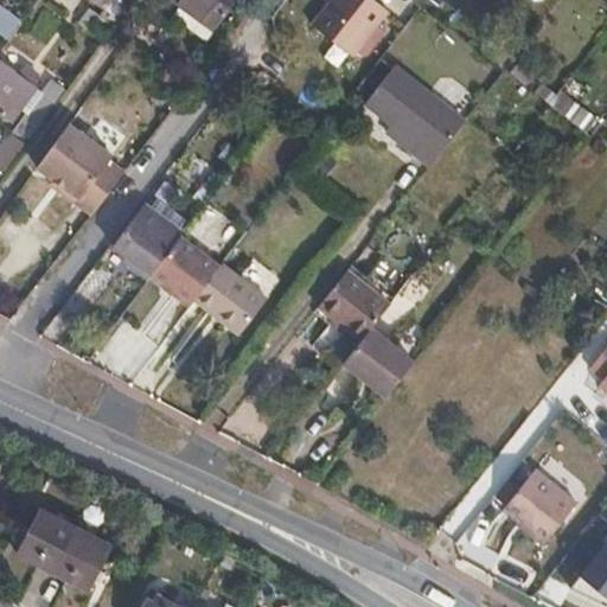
[(107,11),(115,0),(98,0),(97,2),(107,11)]
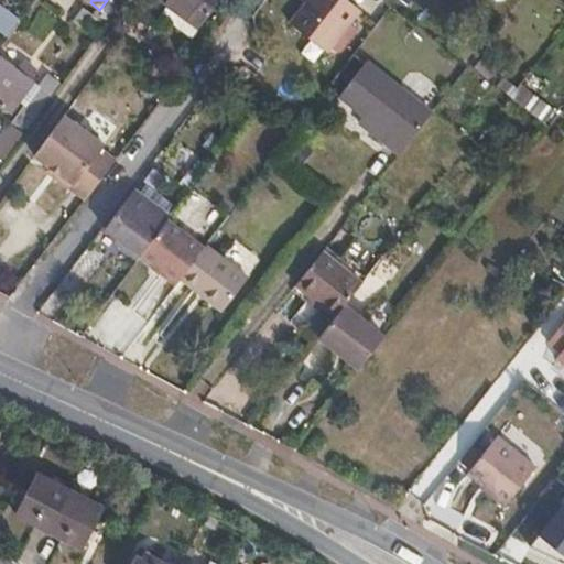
[(220,0),(161,0),(180,14),(199,29),(220,0)]
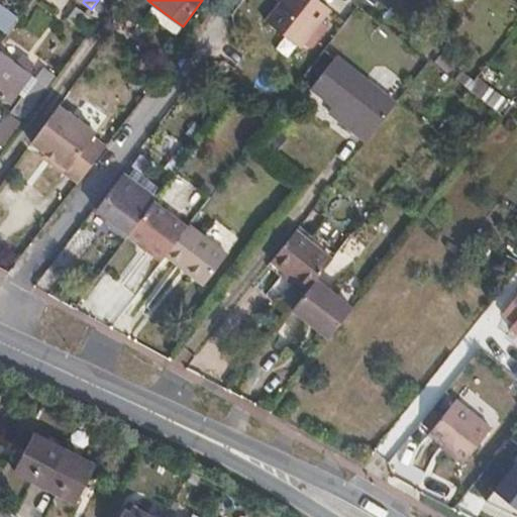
[(300,48),(330,10),(317,0),(283,0),(266,22),(300,48)]
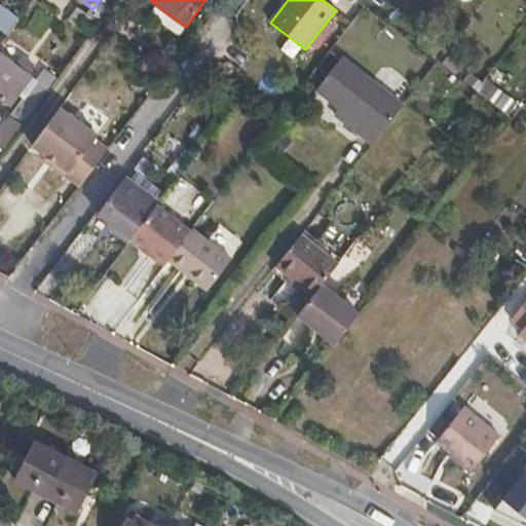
[(89,36),(94,30),(100,23),(78,7),(68,21),(89,36)]
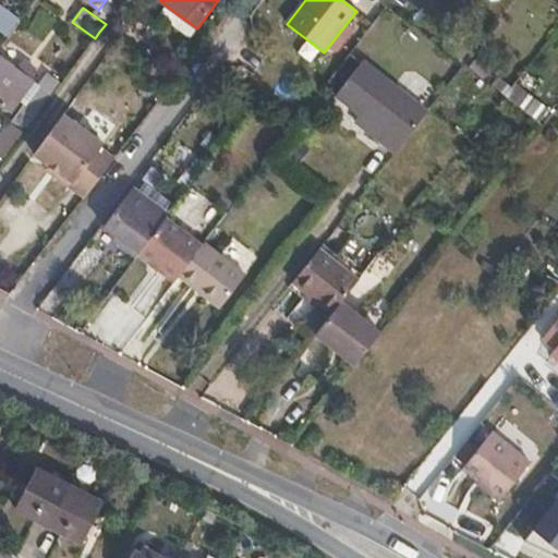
[(190,38),(197,28),(178,14),(171,24),(190,38)]
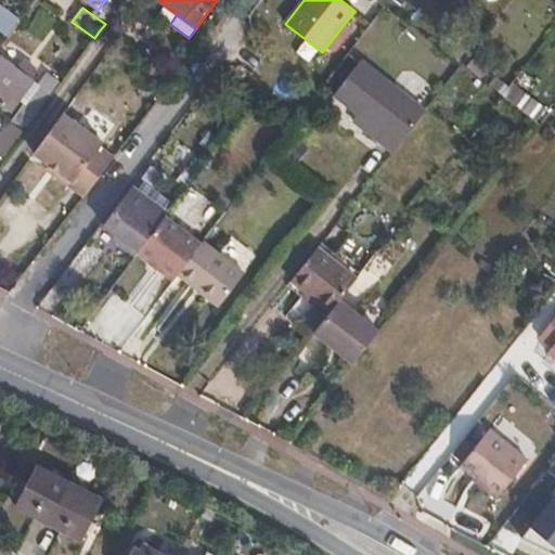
[(33,80),(0,56),(0,103),(10,111),(17,101),(18,100),(33,80)]
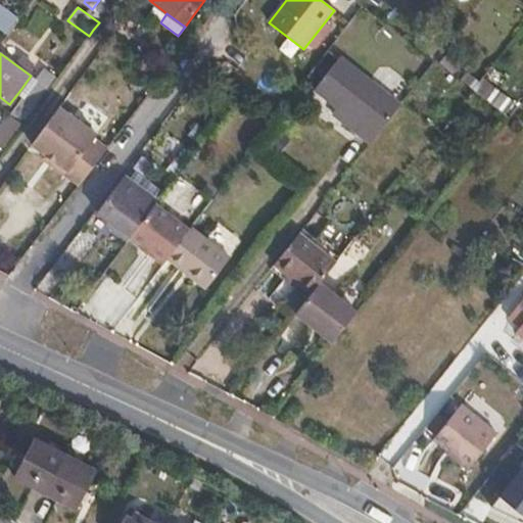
[(331,116),(369,145),(401,104),(341,56),(314,92),(337,109),(331,116)]
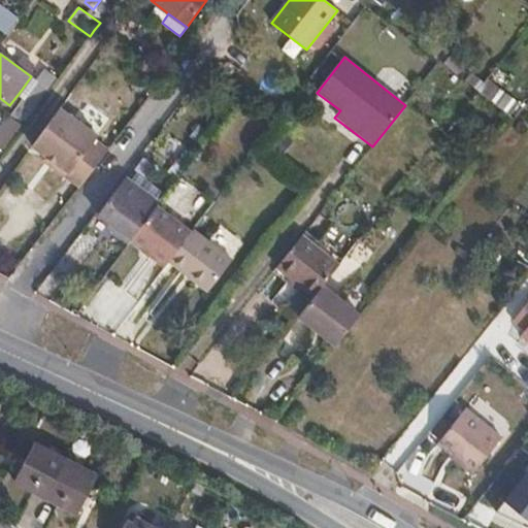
[(477,90),(492,71),(491,70),(474,58),(460,76),(477,90)]
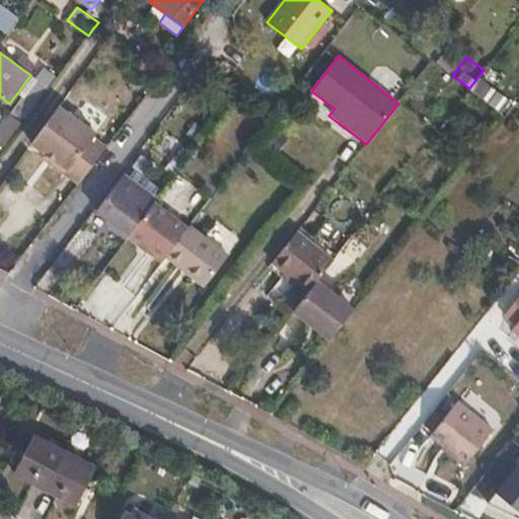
[(470,89),(502,115),(511,102),(496,90),(506,78),(490,65),(470,89)]
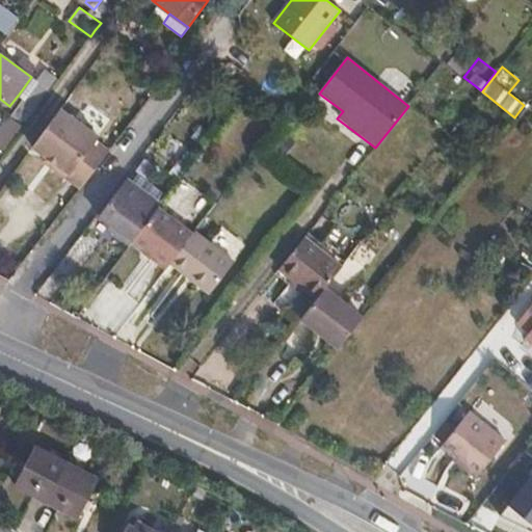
[(24,100),(23,102),(36,112),(59,80),(45,70),(36,81),(38,83),(25,101),(24,100)]
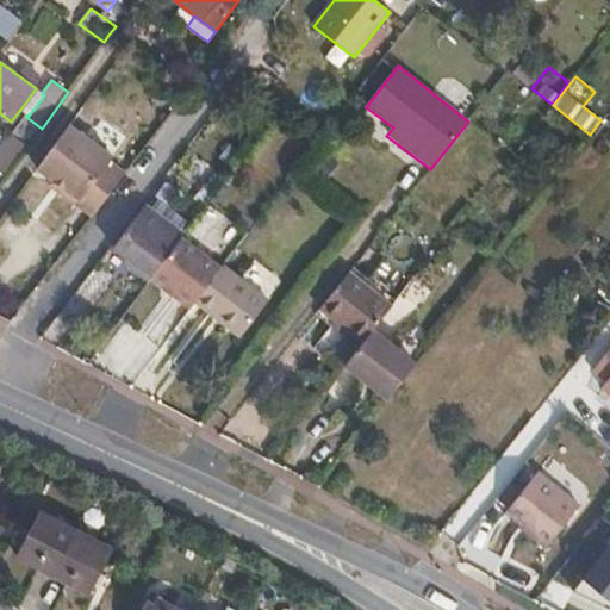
[(42,93),(36,88),(20,110),(27,114),(29,116),(44,95),(42,93)]
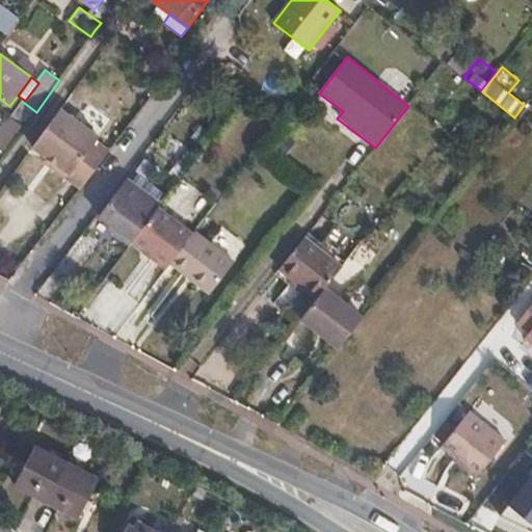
[(23,102),(12,116),(25,126),(36,112),(23,102)]
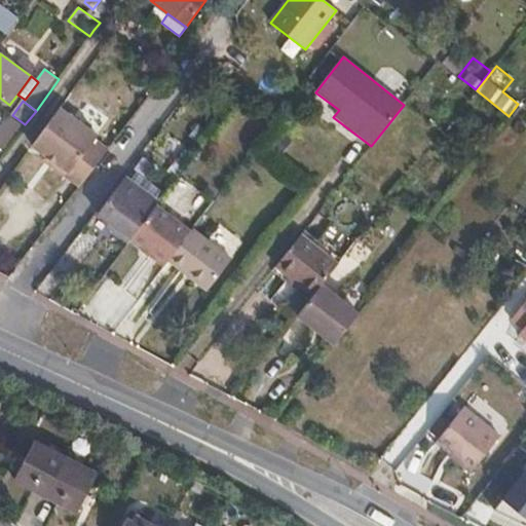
[(34,144),(46,153),(71,173),(97,140),(100,136),(62,107),(34,144)]
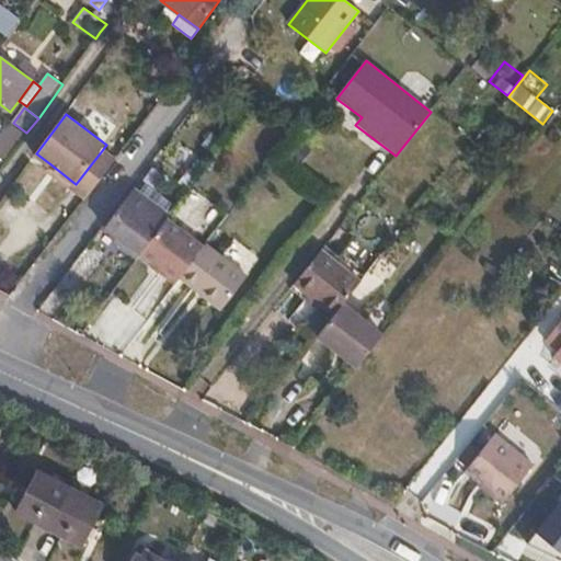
[(0,158),(2,160),(20,135),(6,125),(0,133),(0,158)]
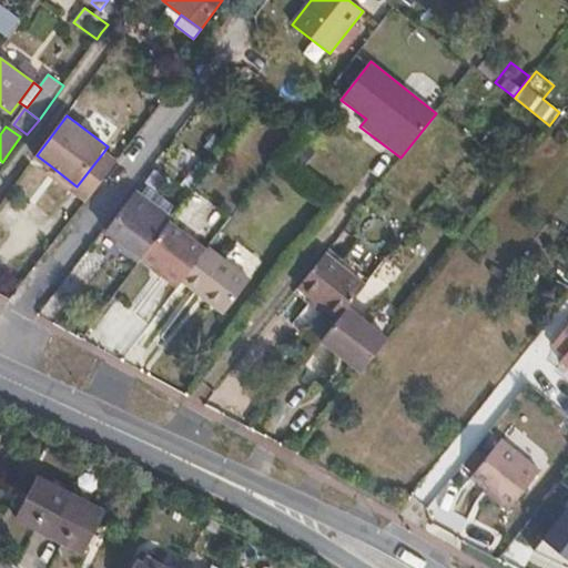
[(47,170),(87,201),(118,161),(104,151),(77,186),(50,165),(47,170)]
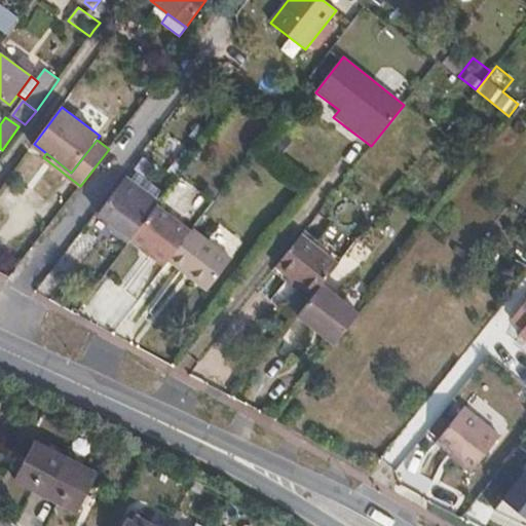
[(135,172),(127,181),(158,203),(165,194),(135,172)]
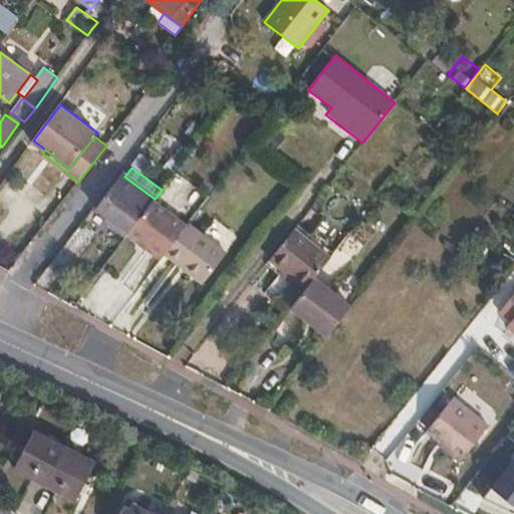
[(152,203),(155,199),(124,177),(121,175),(95,210),(108,221),(106,222),(126,236),(129,235),(129,234),(152,203)]
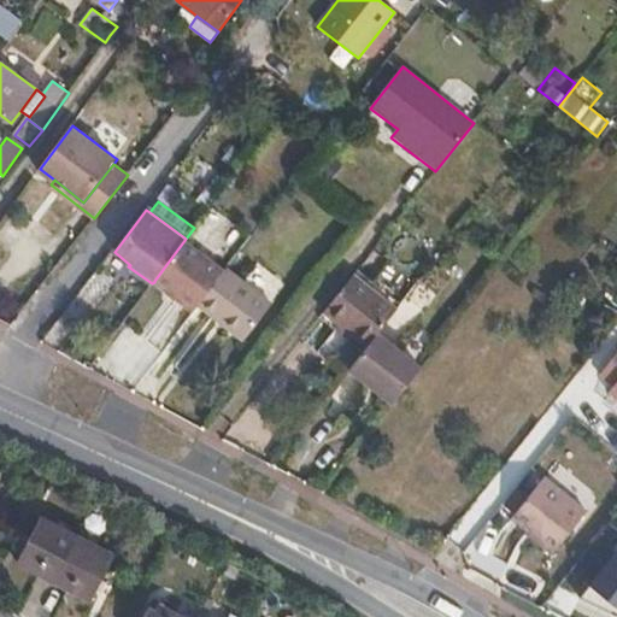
[(222,275),(182,244),(154,281),(194,311),(198,306),(222,275)]
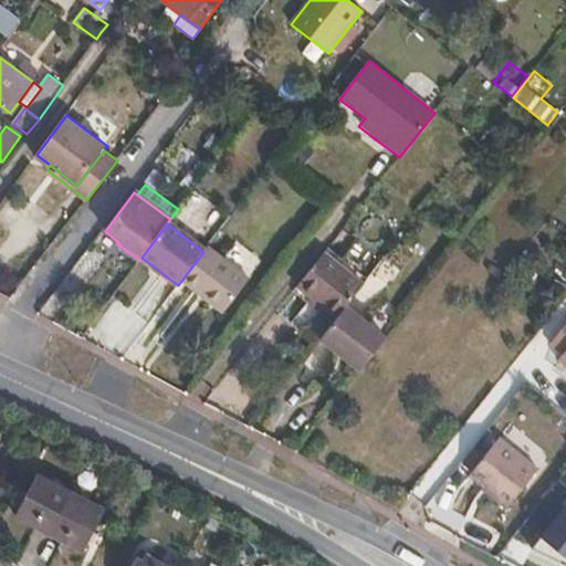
[(203,252),(181,281),(223,314),(250,280),(208,247),(203,252)]
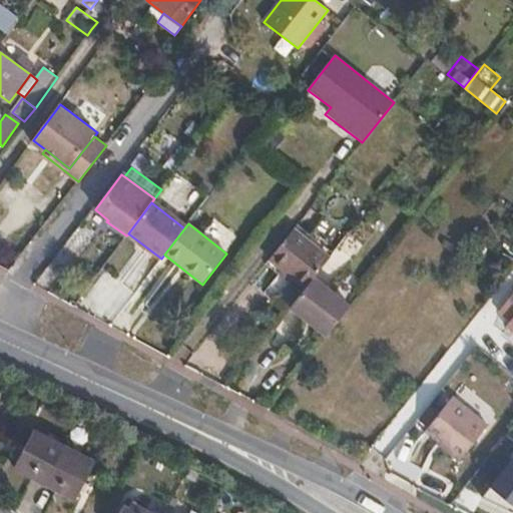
[(269,261),(305,290),(331,258),(294,228),(269,261)]
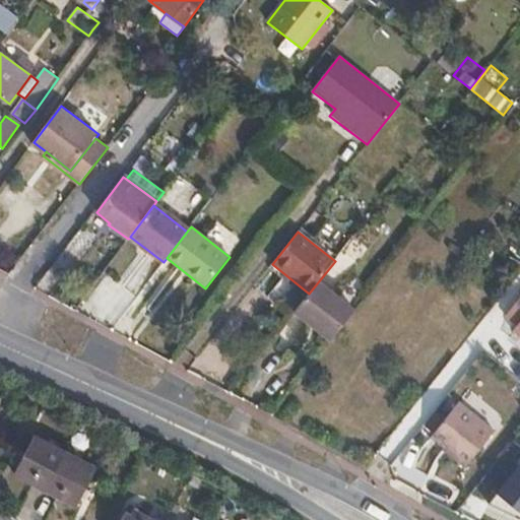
[(330,342),(355,310),(319,280),(308,295),(294,313),(330,342)]
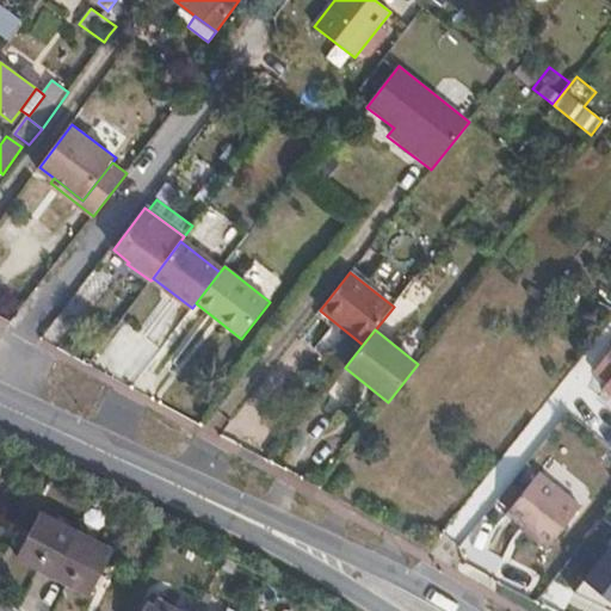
[(610,349),(593,372),(608,383),(602,389),(603,389),(610,396),(610,349)]
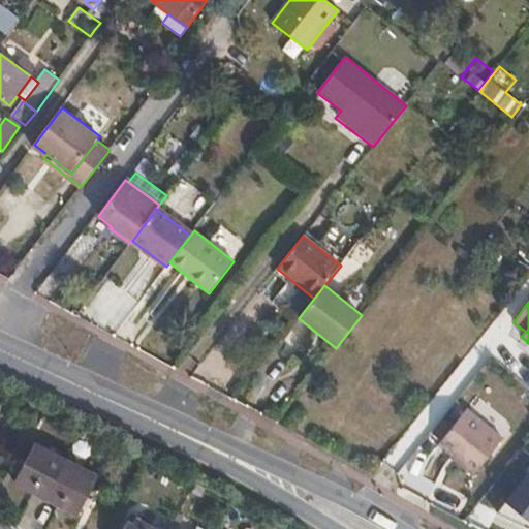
[(528,343),(522,337),(516,345),(528,355),(528,343)]
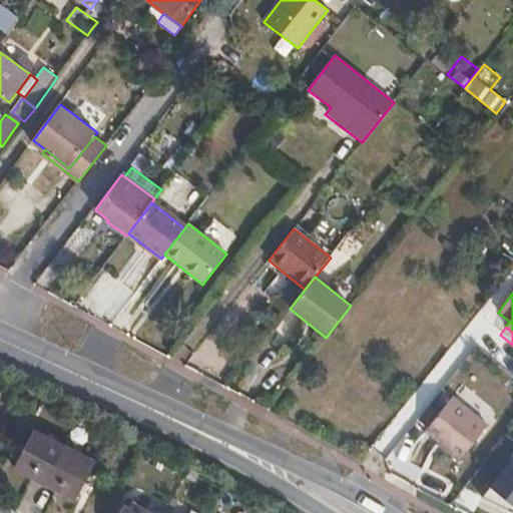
[(450,449),(447,452),(459,461),(489,425),(453,396),(426,429),(439,440),(450,449)]
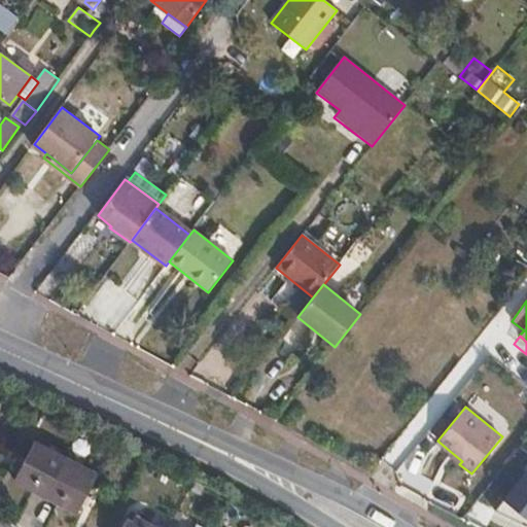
[(13,481),(45,498),(66,458),(34,441),(13,481)]
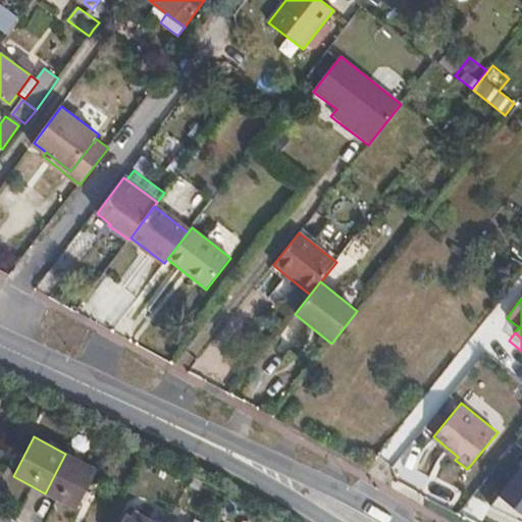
[(445,451),(455,460),(458,457),(447,448),(445,451)]
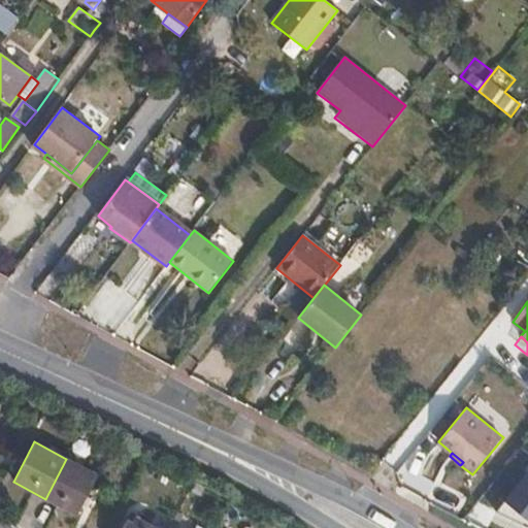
[(66,459),(45,499),(77,516),(98,475),(66,459)]
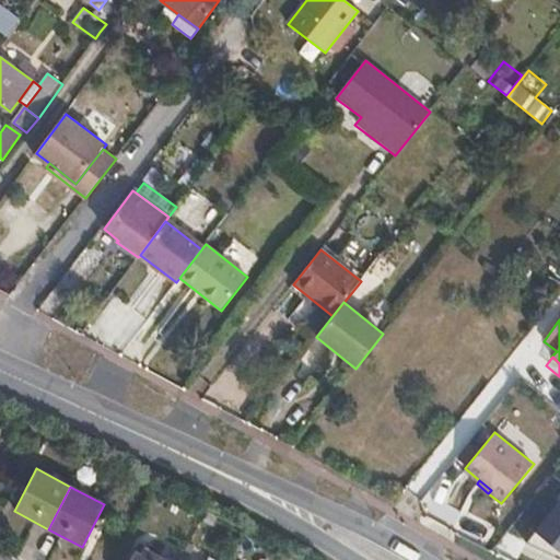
[(559,500),(535,531),(559,551),(559,500)]
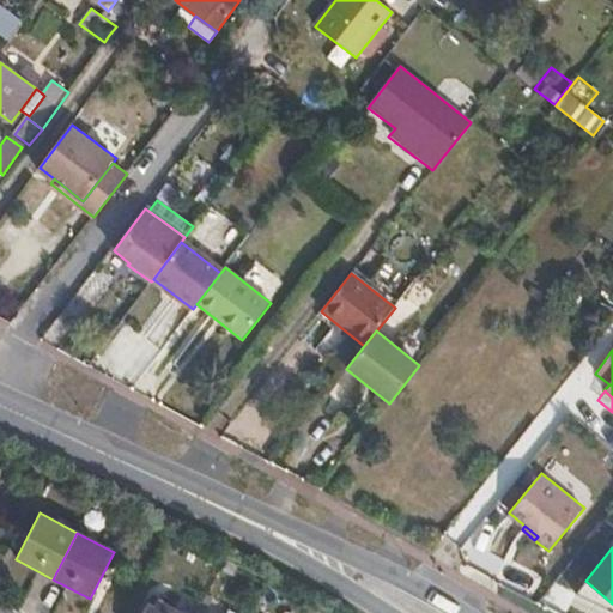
[(234,575),(238,565),(225,558),(219,569),(234,575)]
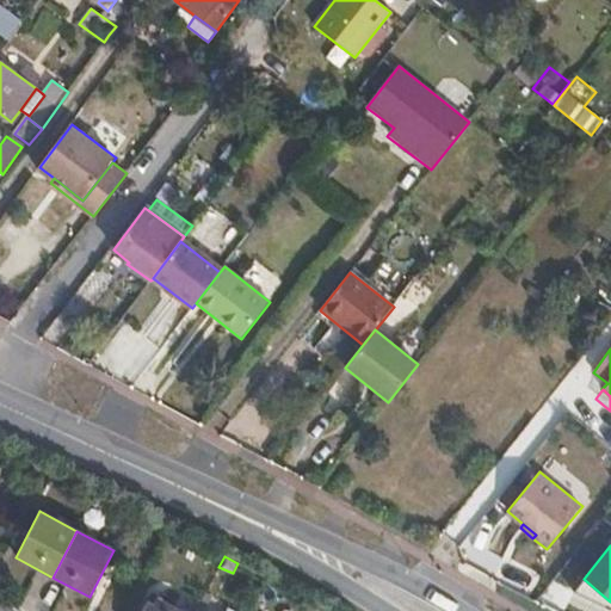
[(180,610),(149,594),(141,610),(180,610)]
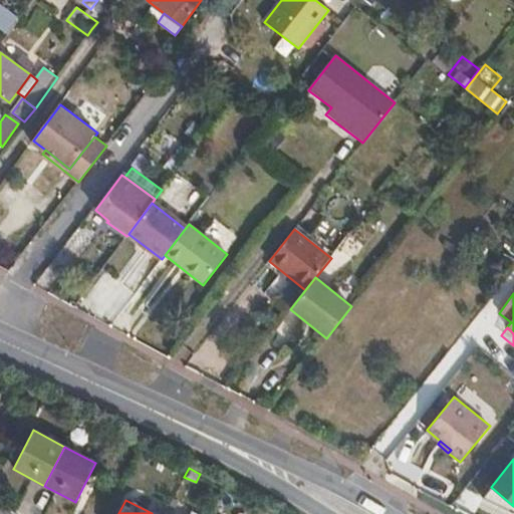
All buildings are outlined.
